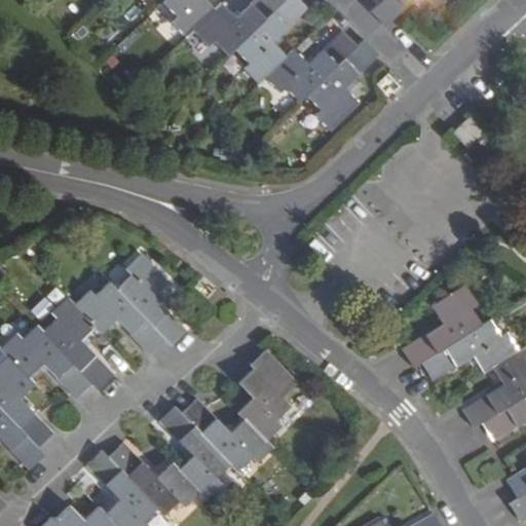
[(164,0),(164,1),(178,15),(173,22),(187,36),(194,29),(216,7),(209,0),(164,0)]
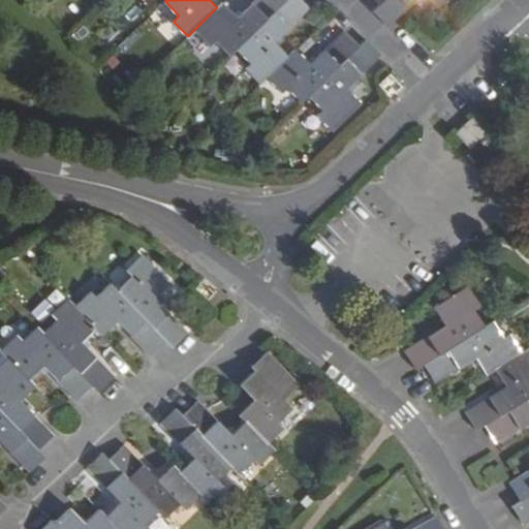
[(215,40),(229,55),(236,48),(285,0),(255,0),(239,17),(223,1),(217,7),(195,29),(210,44),(215,40)]
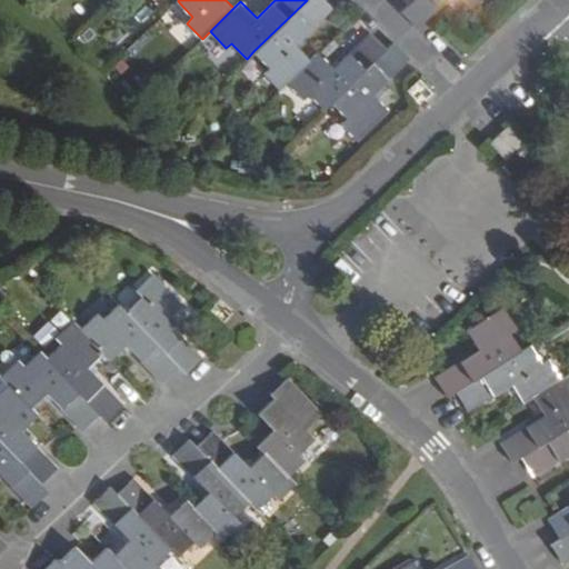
[(265,72),(280,89),(287,82),(311,60),(296,43),(332,8),(323,0),(307,0),(253,51),(270,68),(265,72)]
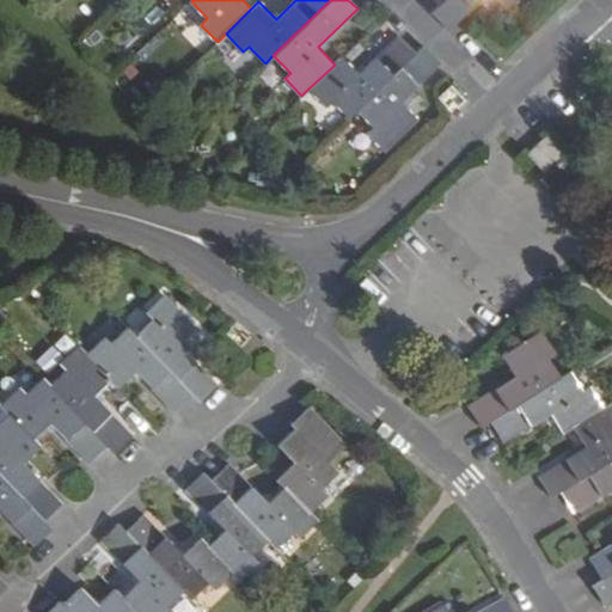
[(447,0),(441,6),(433,14),(450,32),(482,0),(496,0),(507,10),(516,0),(447,0)]
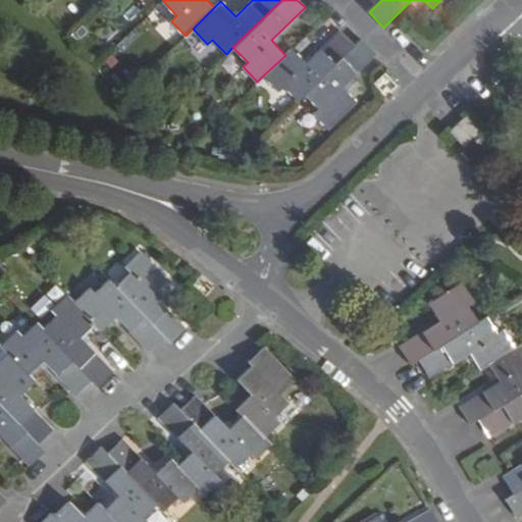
[(283,86),(298,101),(305,94),(355,46),(341,31),(307,63),(293,48),(285,55),(263,75),(277,91),(283,86)]
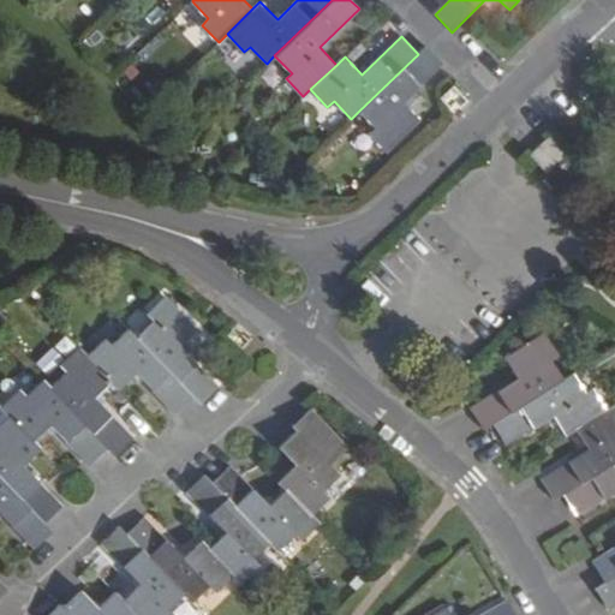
[(402,101),(443,63),(427,46),(418,54),(359,111),(375,127),(369,133),(387,151),(419,119),(402,101)]
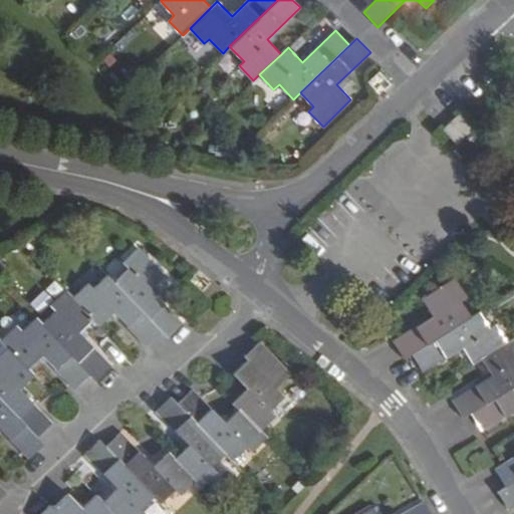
[(470,126),(457,114),(443,129),(455,141),(464,133),(470,140),(474,136),(468,129),(470,126)]
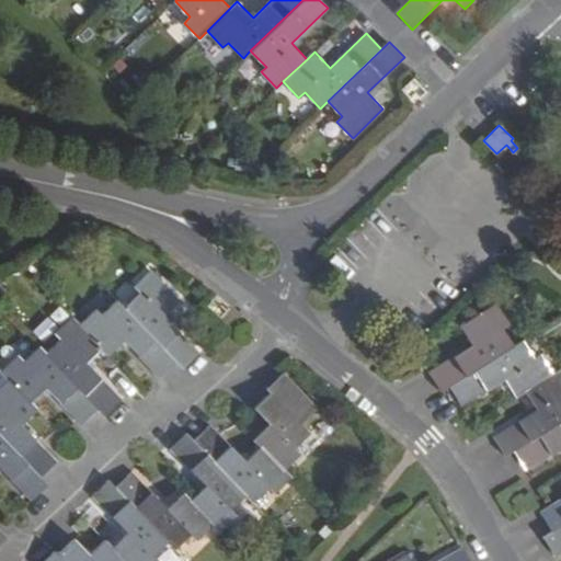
[(122,307),(174,362),(182,369),(194,356),(174,334),(159,319),(174,304),(146,273),(133,286),(138,293),(122,307)]
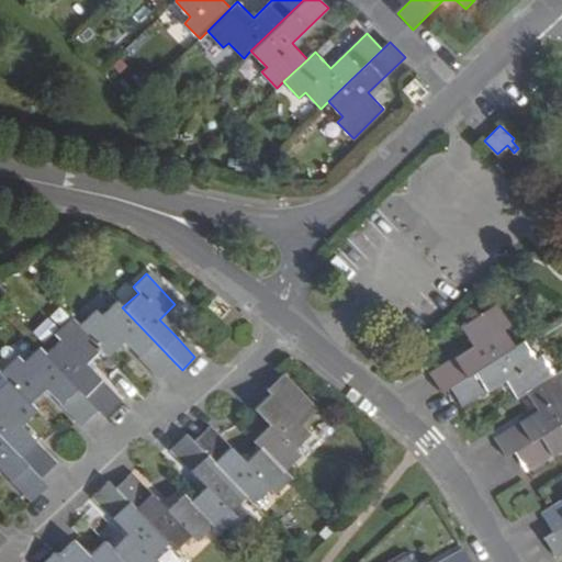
[(78,326),(101,350),(108,357),(124,343),(138,358),(158,379),(175,362),(122,307),(115,301),(100,316),(93,311),(78,326)]
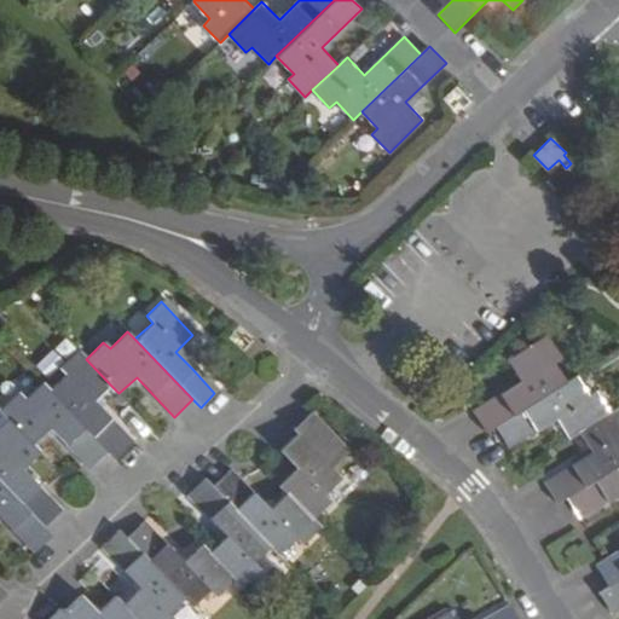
[(521,382),(474,412),(486,432),(496,427),(566,383),(553,362),(559,358),(548,337),(509,362),(521,382)]
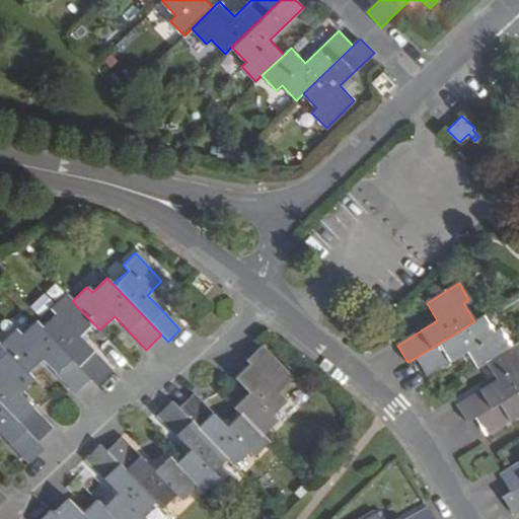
[(42,328),(89,379),(95,384),(110,372),(98,359),(78,338),(93,323),(72,301),(65,294),(51,308),(56,314),(42,328)]
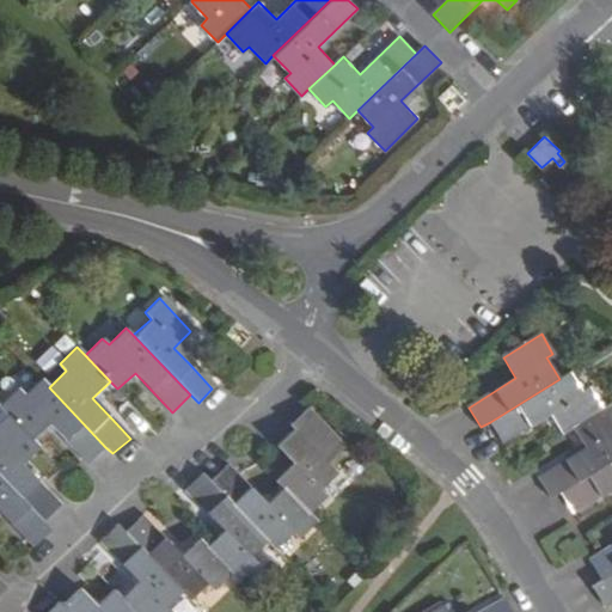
[(560,379),(490,422),(502,442),(530,426),(550,414),(562,433),(573,427),(603,409),(591,390),(582,395),(569,373),(560,379)]
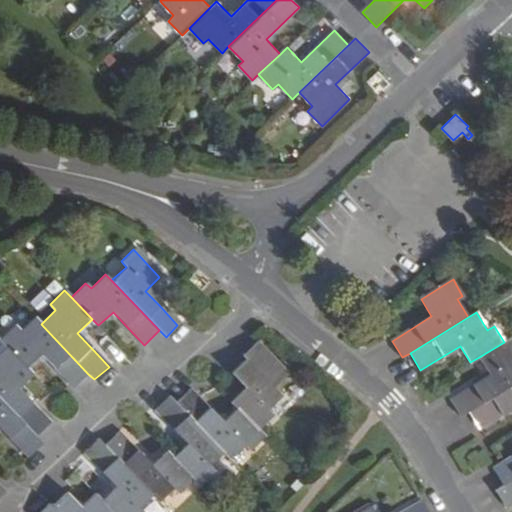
[(41,355),(61,375),(73,388),(88,374),(41,324),(34,317),(19,331),(14,326),(0,340),(6,347),(27,368),(41,355)]
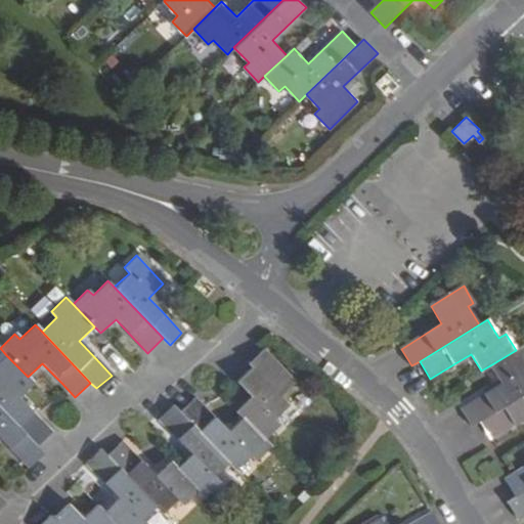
[(501,384),(475,399),(461,408),(471,427),(479,421),(523,392),(523,346),(523,345),(516,350),(490,365),(501,384)]
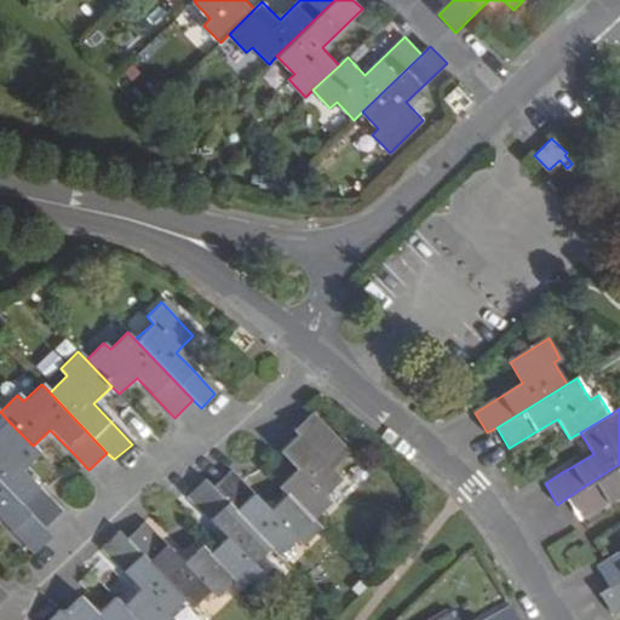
[(344,451),(331,436),(309,414),(290,431),(294,436),(277,453),(285,461),(294,470),(276,487),(285,497),(310,521),(327,505),(320,498),(337,480),(327,469),(344,451)]
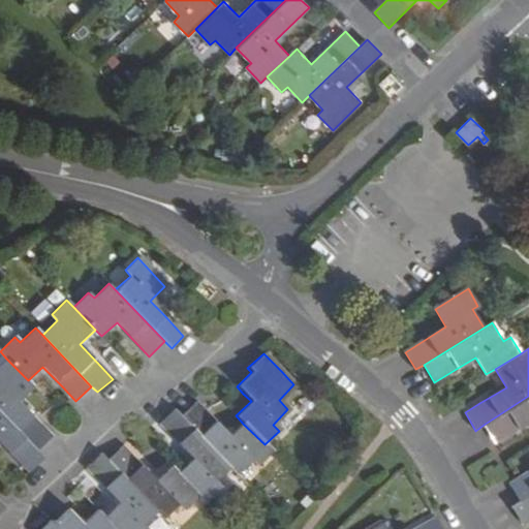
[(0,412),(36,450),(52,435),(33,416),(19,402),(34,389),(28,380),(6,359),(0,365),(0,412)]
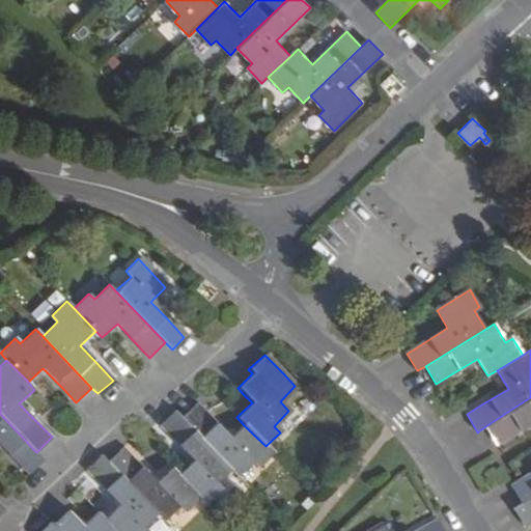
[(530,397),(485,426),(497,446),(513,436),(530,423),(530,397)]
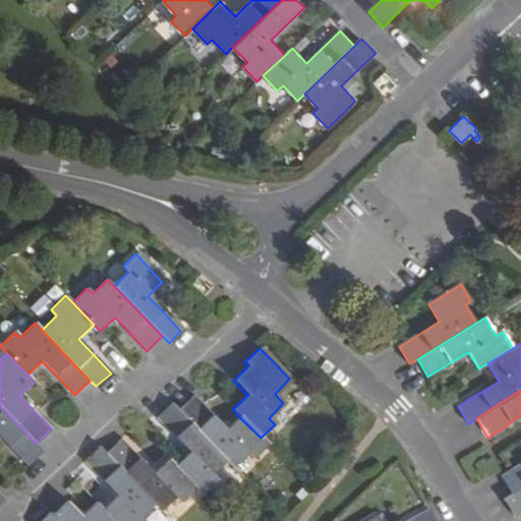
[(227,460),(234,466),(248,452),(254,456),(267,444),(261,438),(239,417),(227,428),(212,414),(194,396),(179,410),(227,460)]
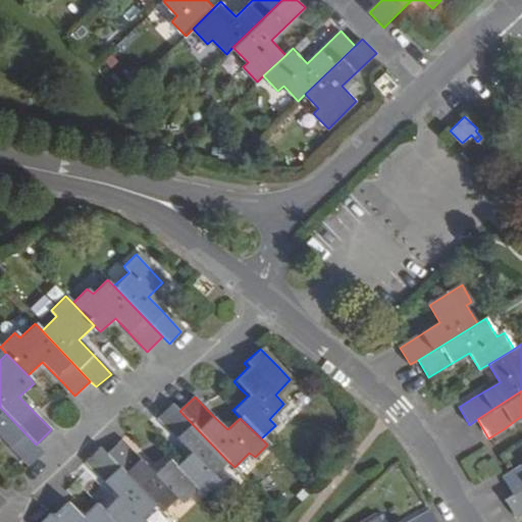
[(196,487),(202,493),(217,480),(213,475),(227,461),(179,411),(172,404),(158,418),(169,429),(190,452),(174,465),(196,487)]
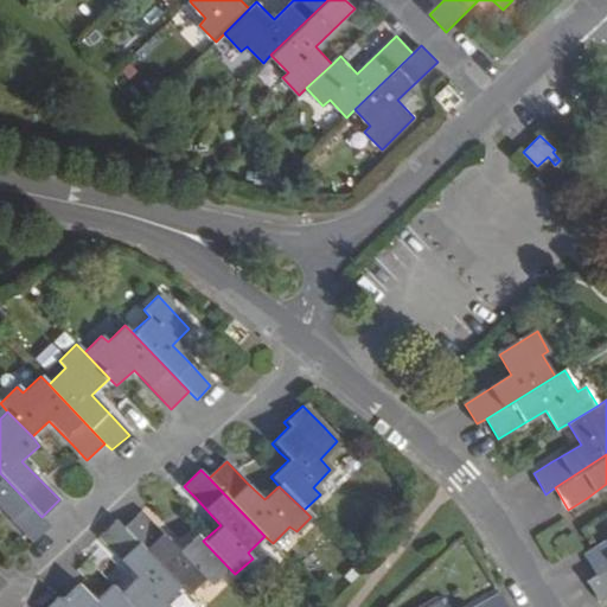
[(0,508),(19,528),(32,542),(50,525),(42,517),(0,473),(0,508)]
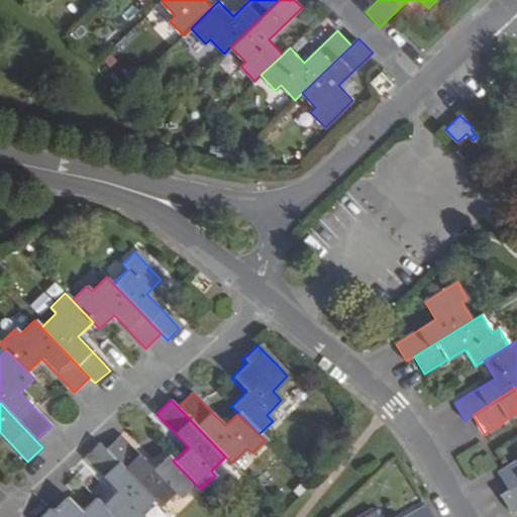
[(153,500),(160,506),(175,493),(180,498),(194,483),(173,460),(167,454),(151,470),(137,455),(120,436),(105,450),(153,500)]
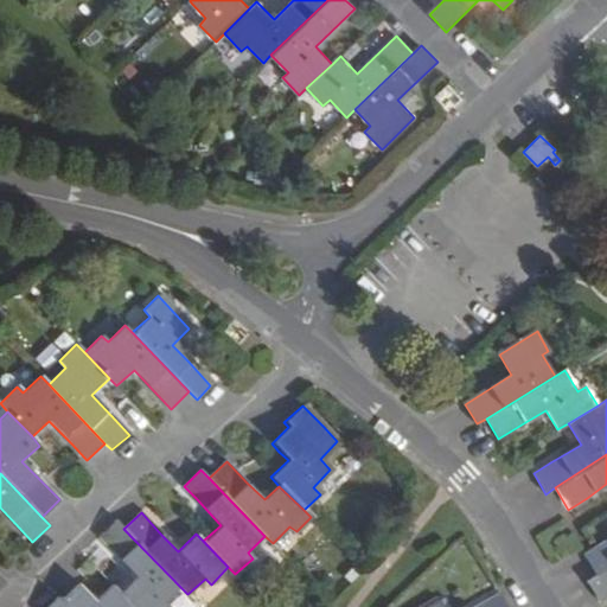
[(133,606),(166,606),(163,604),(180,587),(123,529),(116,522),(100,538),(121,558),(136,576),(120,592),(133,606)]
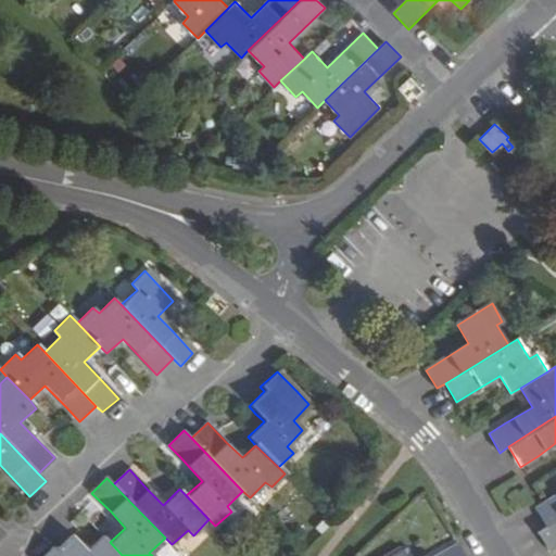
[(555,495),(535,508),(547,527),(555,521),(555,495)]
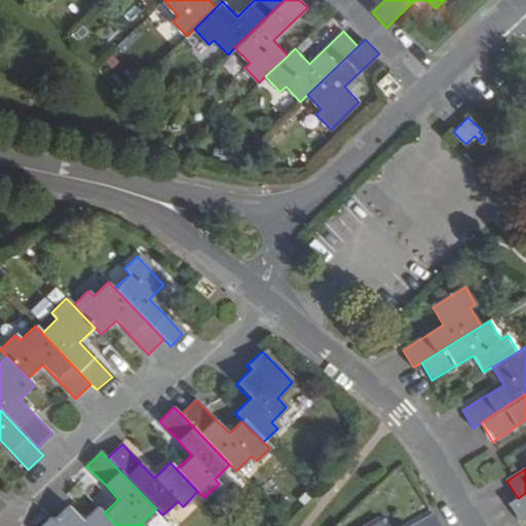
[(525,493),(518,498),(510,503),(520,522),(525,517),(525,493)]
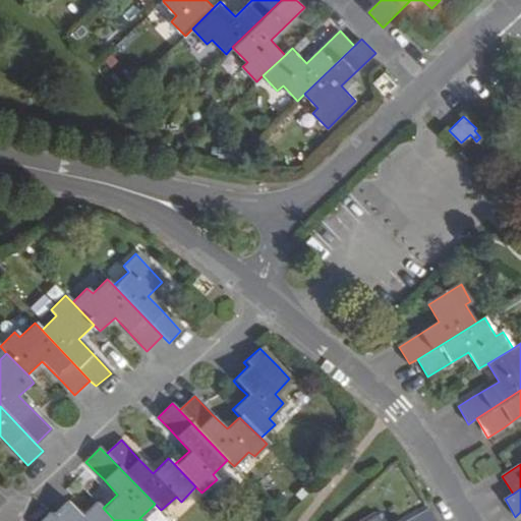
[(40,520),(114,520),(103,508),(97,502),(81,517),(74,509),(68,503),(52,517),(49,513),(40,520)]
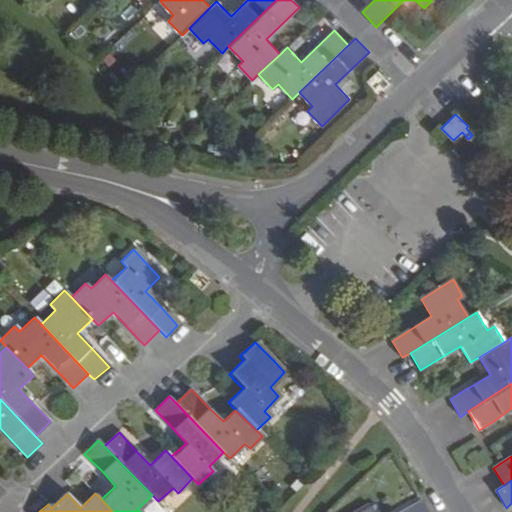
[(426,511),(420,500),(399,511),(371,511),(369,506),(358,511),(426,511)]
